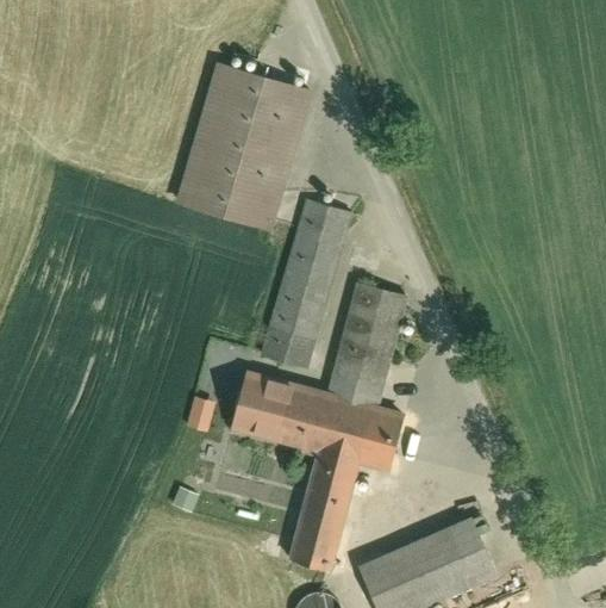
[(274,233),(313,86),(212,60),(174,206),(274,233)]
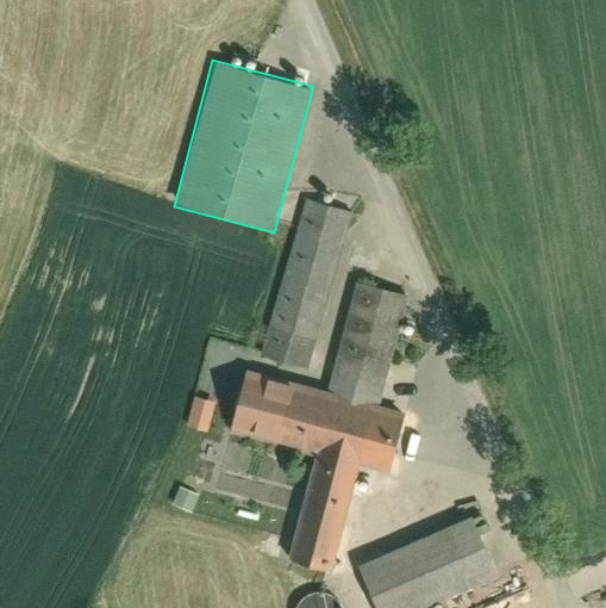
[(307,376),(351,213),(299,199),(287,241),(268,315),(255,361),(307,376)]
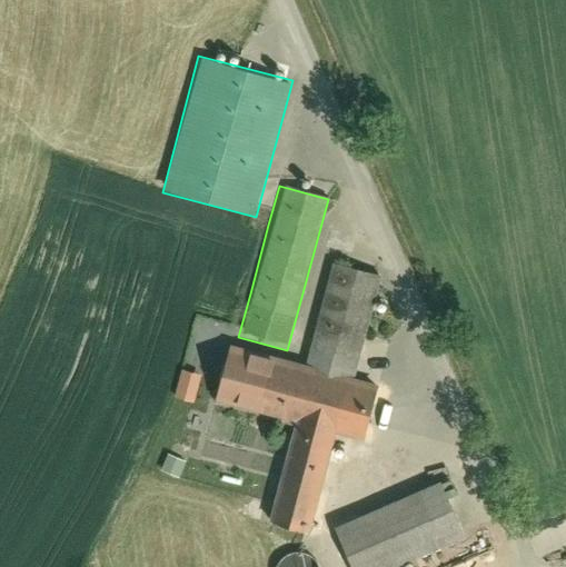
[(305,365),(231,345),(217,401),(262,414),(280,419),(280,423),(294,426),(267,526),(308,536),(336,434),(363,440),(365,440),(379,384),(353,377),(380,274),(331,260),(305,365)]
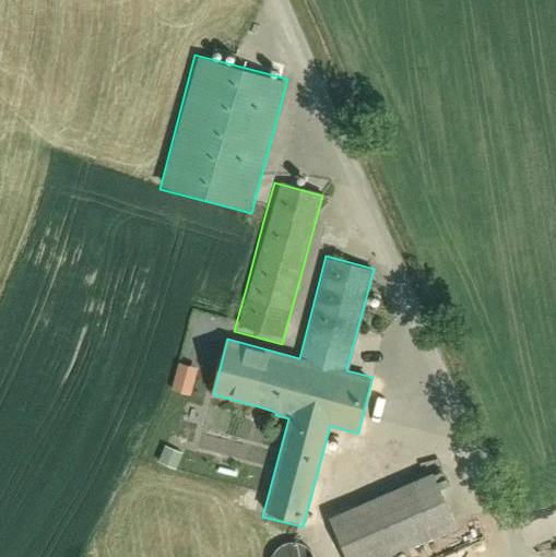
[(193,396),(198,368),(178,365),(173,393),(193,396)]
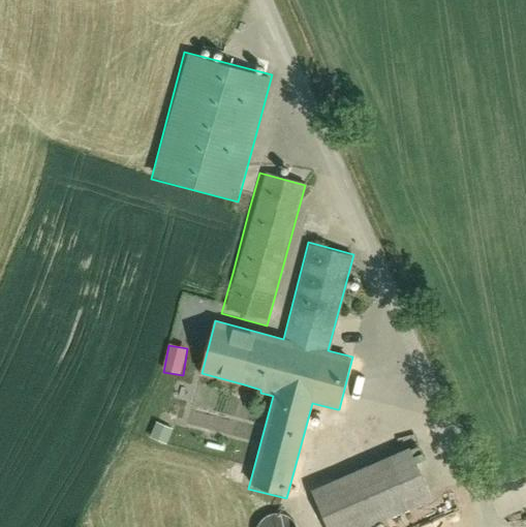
[(260,390),(244,384),(242,393),(258,397),(260,393),(260,390)]
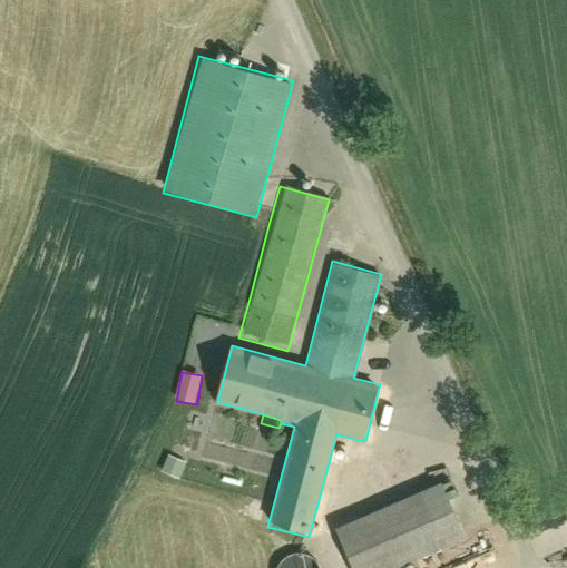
[(248,456),(240,452),(235,469),(243,471),(248,456)]
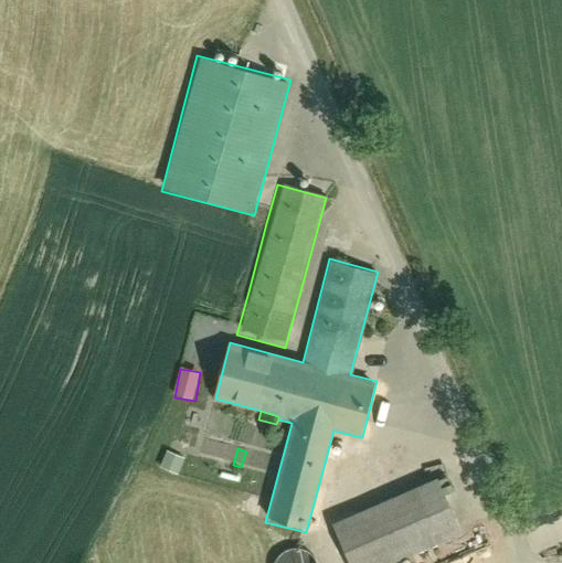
[(184,460),(166,452),(158,469),(177,477),(184,460)]
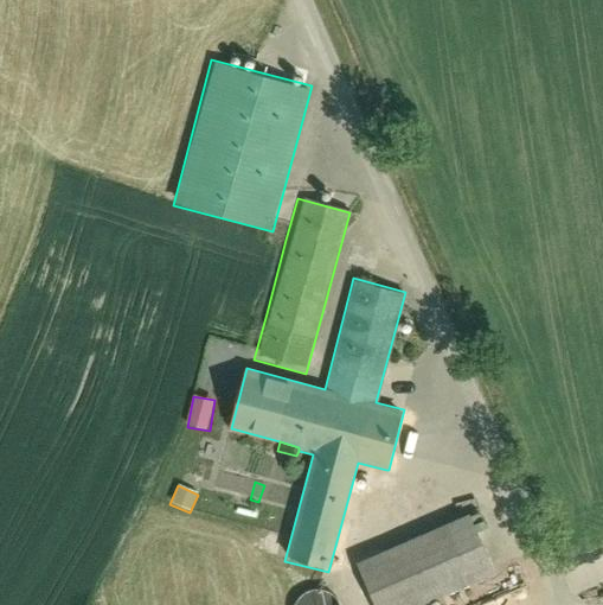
[(254,515),(233,509),(232,516),(252,522),(254,515)]
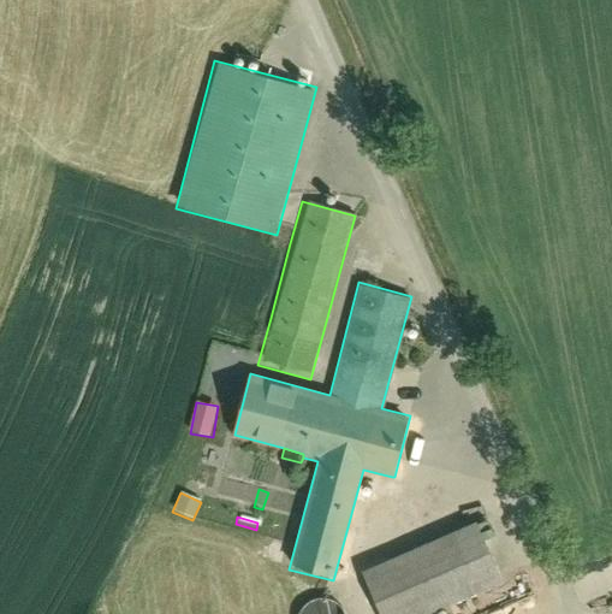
[(476,520),(360,568),(378,613),(426,613),(503,583),(476,520)]
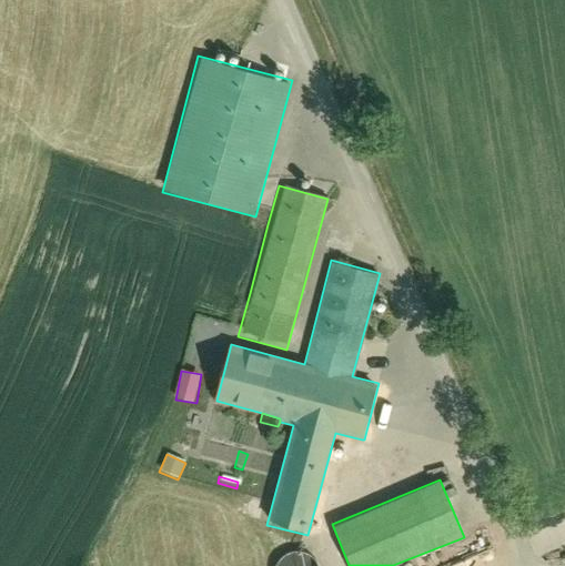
[(314,565),(311,561),(302,557),(294,556),(285,558),(280,564),(279,565),(314,565)]
